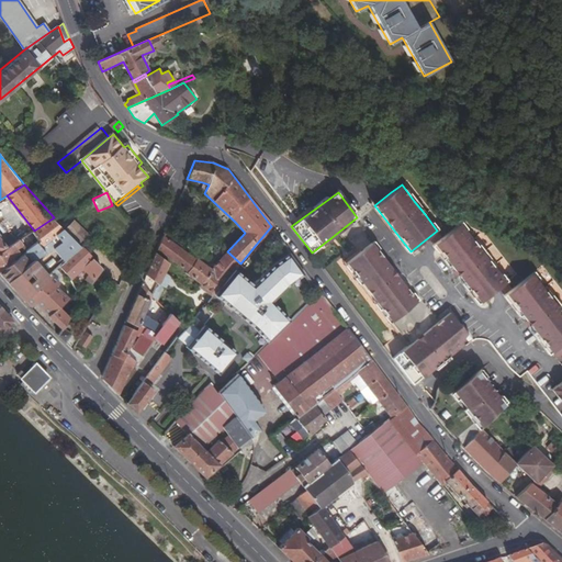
[(41,247),(62,231),(54,217),(34,231),(40,242),(37,244),(41,247)]
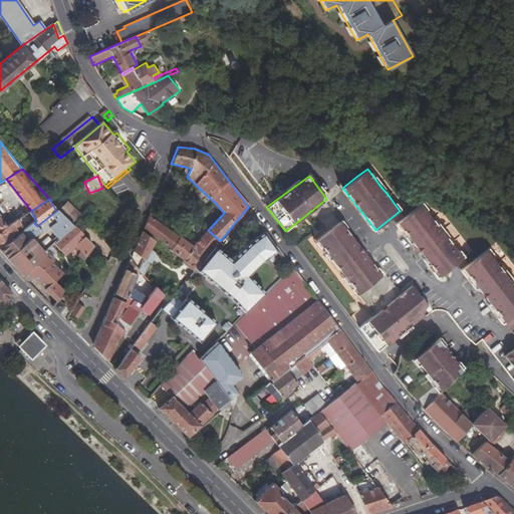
[(513,314),(513,286),(497,264),(486,250),(468,264),(463,258),(452,243),(442,231),(422,205),(398,223),(439,276),(458,262),(504,321),(504,322),(513,314)]
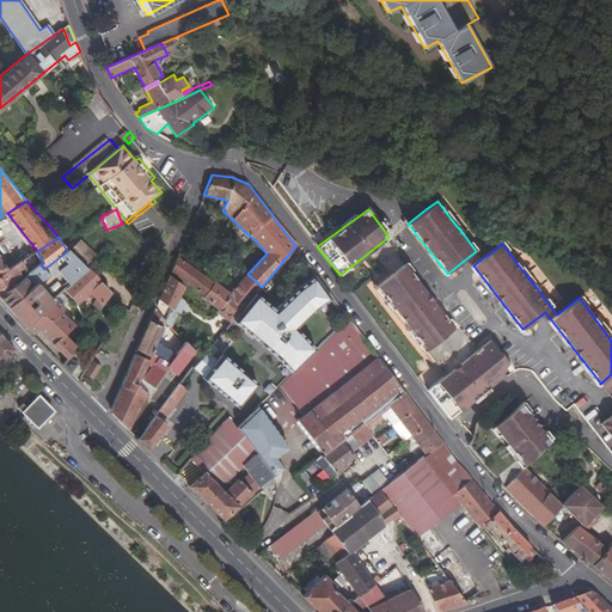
[(86,249),(75,259),(84,269),(96,257),(86,249)]
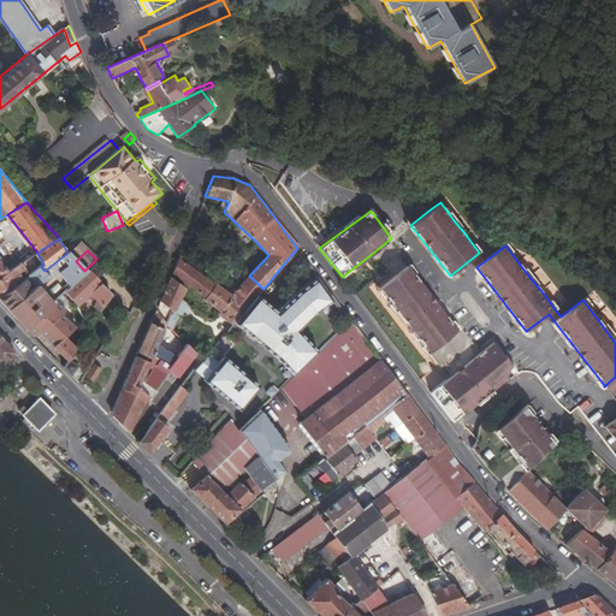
[(63,276),(72,288),(87,273),(84,271),(76,261),(67,253),(45,271),(51,277),(48,278),(49,279),(67,265),(71,270),(63,276)]
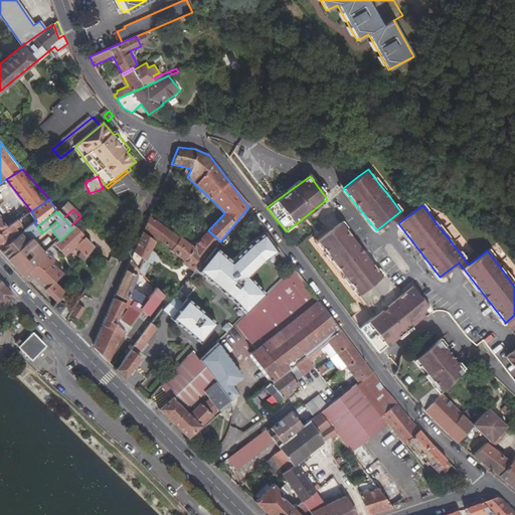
[(0,230),(16,220),(11,214),(1,222),(0,220),(0,215),(0,216),(0,215),(0,230)]
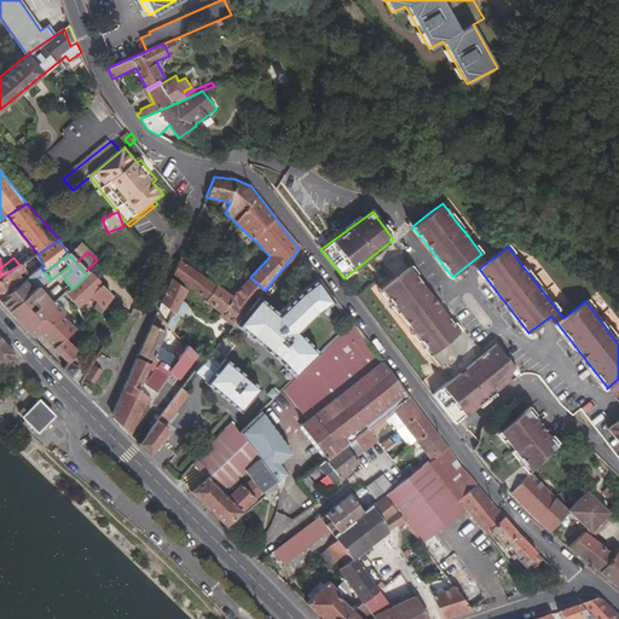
[(206,301),(220,312),(233,296),(217,285),(215,285),(179,260),(173,275),(207,299),(206,301)]
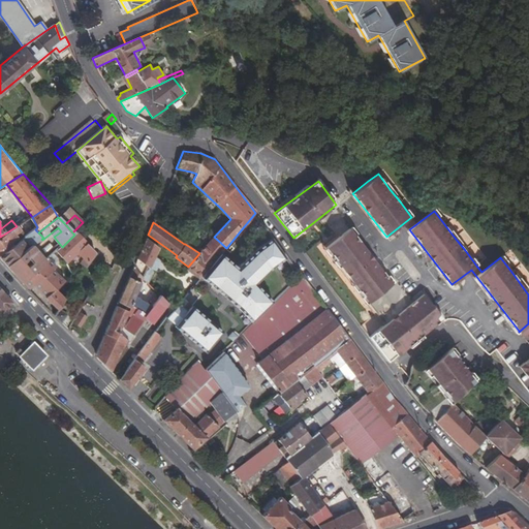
[(25,234),(19,225),(17,226),(0,237),(0,253),(16,243),(13,241),(25,234)]
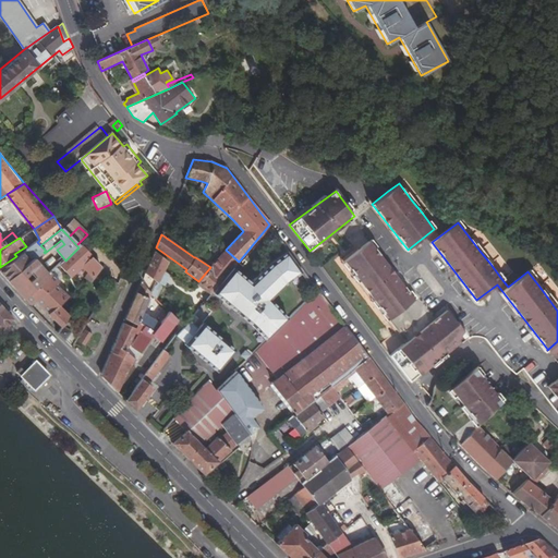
[(371,241),(358,251),(346,259),(343,262),(388,319),(415,299),(395,273),(371,241)]
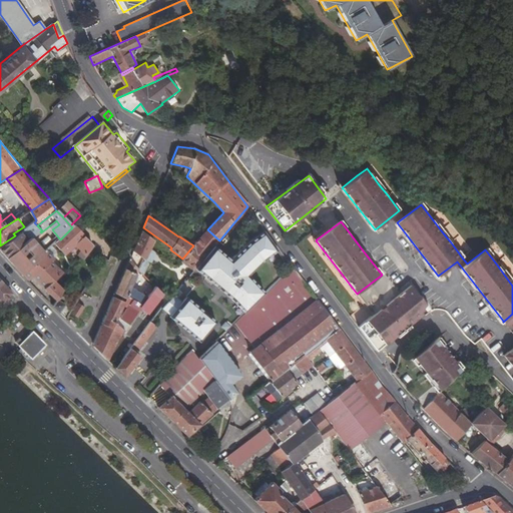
[(31,238),(40,231),(42,230),(37,225),(34,222),(15,235),(0,245),(0,248),(4,252),(7,257),(21,246),(18,242),(25,236),(24,235),(26,233),(30,239),(31,238)]
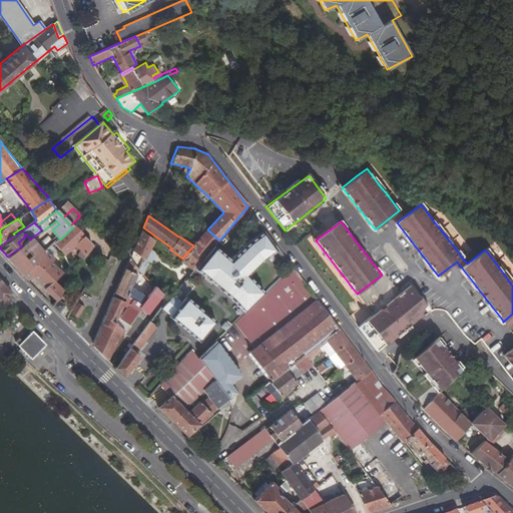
[(90,247),(72,227),(60,239),(52,246),(64,258),(74,247),(80,253),(76,259),(82,263),(91,250),(90,247)]
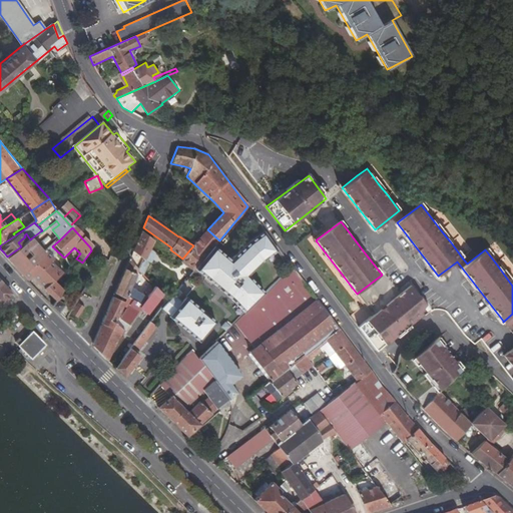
[(207,229),(193,245),(205,257),(216,243),(219,240),(207,229)]
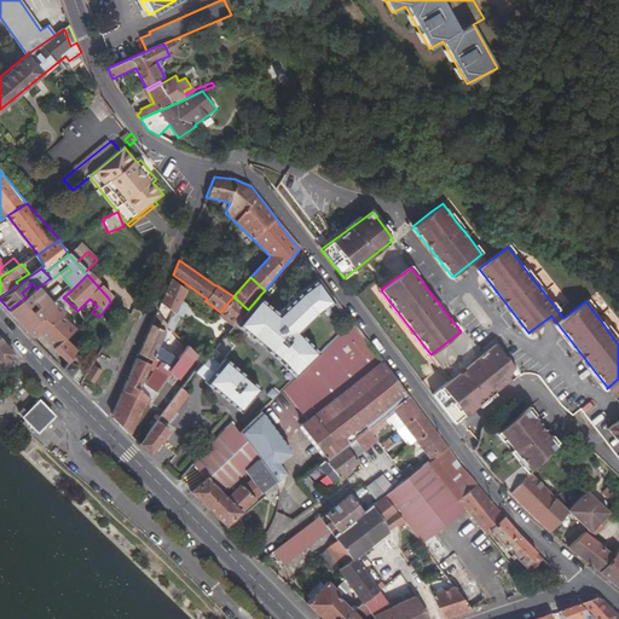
[(169,327),(183,299),(186,290),(171,278),(165,295),(156,313),(168,325),(169,327)]
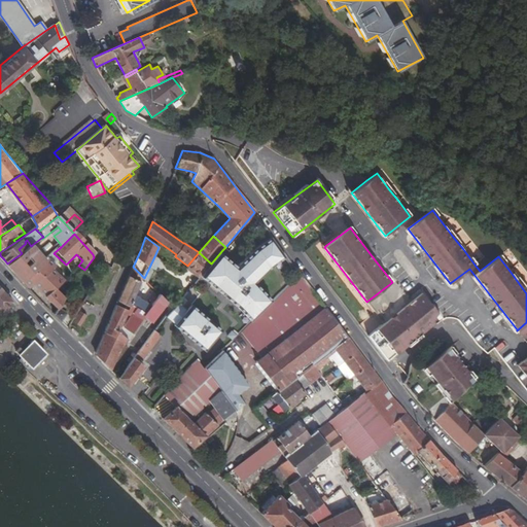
[(289,257),(274,237),(257,246),(239,265),(222,250),(211,264),(201,276),(200,276),(239,309),(251,322),(274,302),(258,282),(274,265),(289,257)]
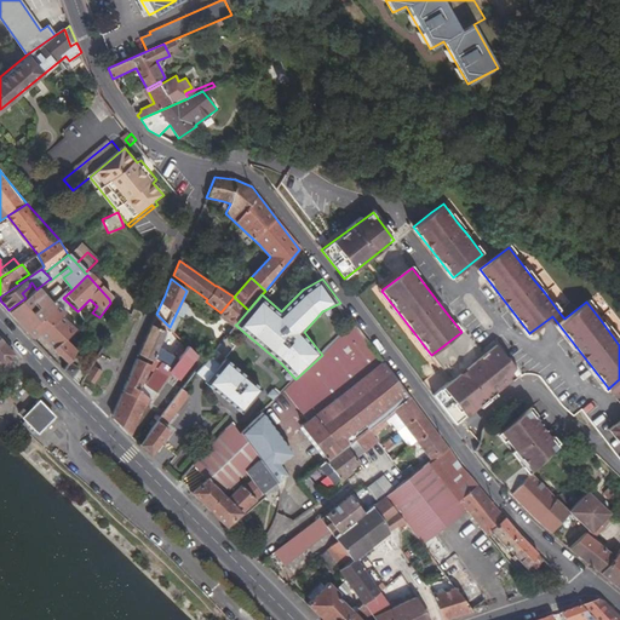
[(36,290),(26,298),(9,310),(17,320),(27,331),(52,305),(38,288),(36,290)]
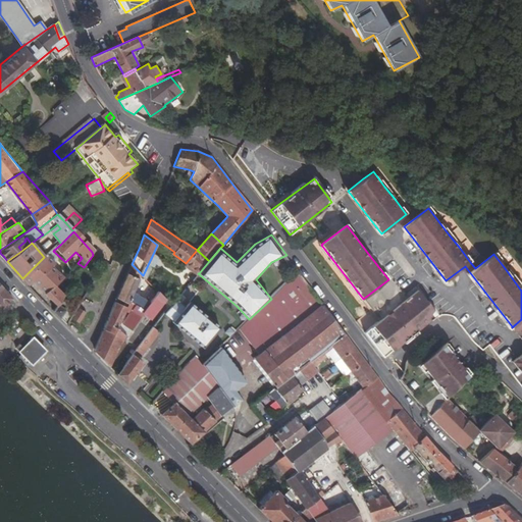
[(209,261),(197,250),(186,263),(199,273),(209,261)]
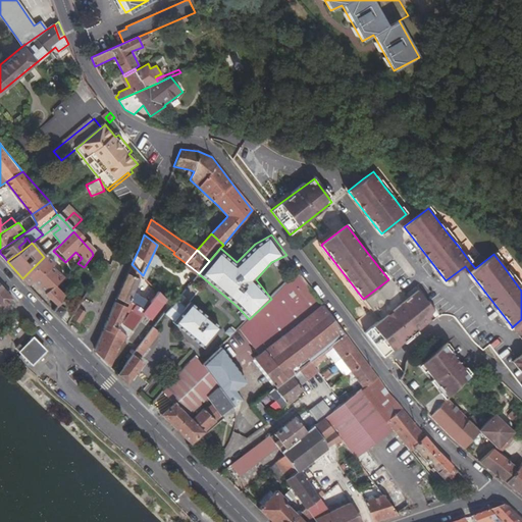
[(47,255),(44,257),(22,278),(28,283),(29,284),(33,281),(58,306),(59,305),(65,294),(55,285),(64,276),(53,266),(55,263),(47,255)]
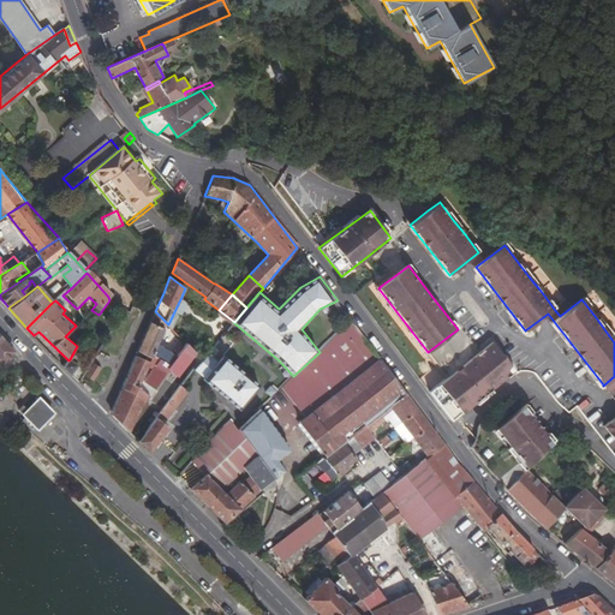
[(148,329),(138,352),(151,358),(154,354),(171,365),(177,357),(156,346),(167,323),(155,311),(148,329)]
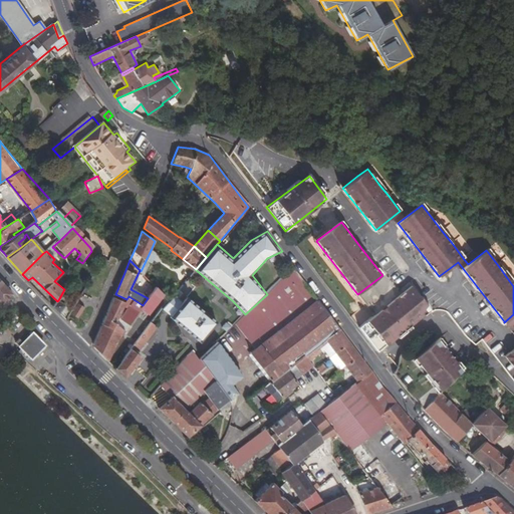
[(337,326),(295,268),(277,284),(267,294),(245,314),(236,322),(255,348),(250,351),(251,352),(272,380),(340,329),(337,326)]
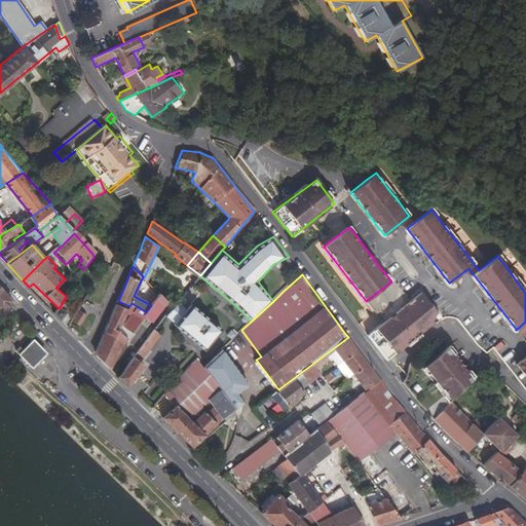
[(147,287),(157,297),(159,293),(150,284),(147,287)]
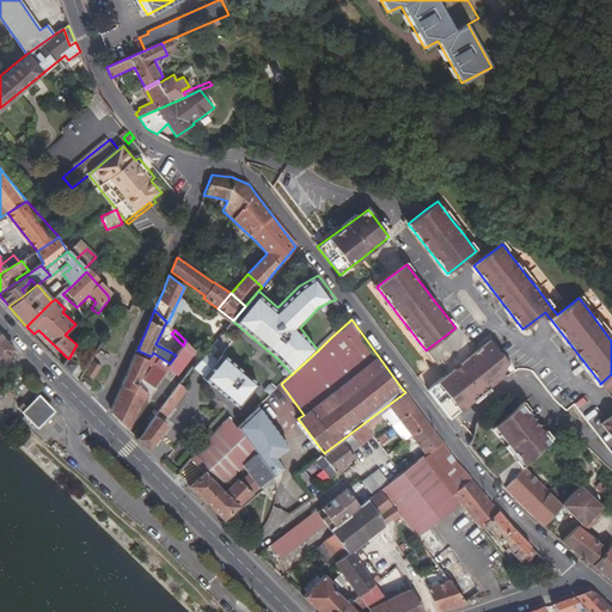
[(0,363),(16,350),(12,347),(5,338),(0,332),(0,363)]
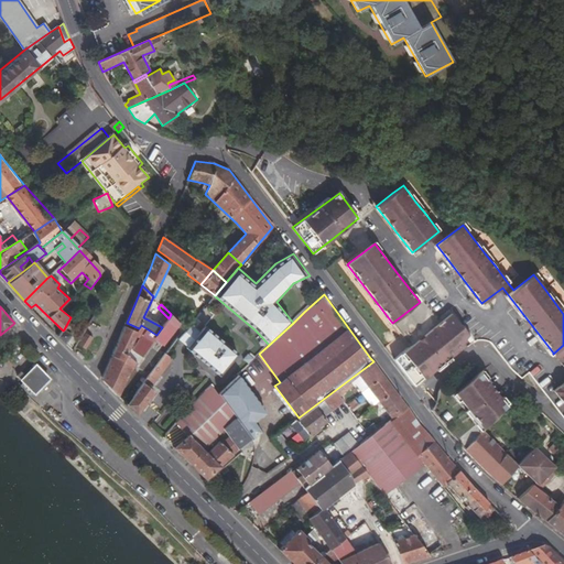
[(179,322),(171,314),(169,318),(162,327),(156,335),(154,338),(162,344),(179,322)]
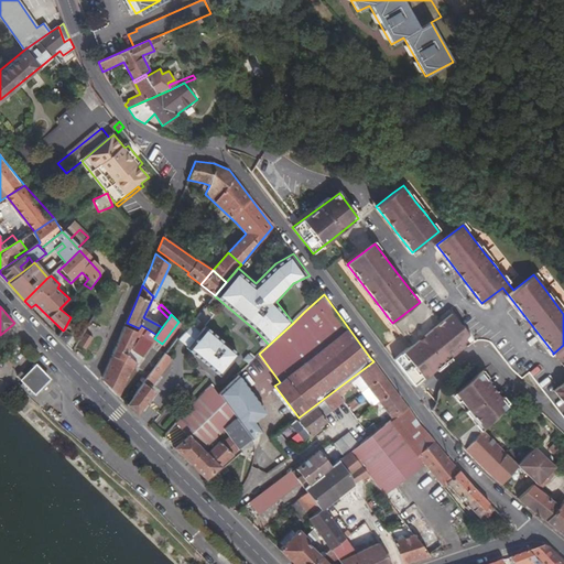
[(452,314),(423,335),(413,344),(393,359),(413,386),(472,339),(452,314)]
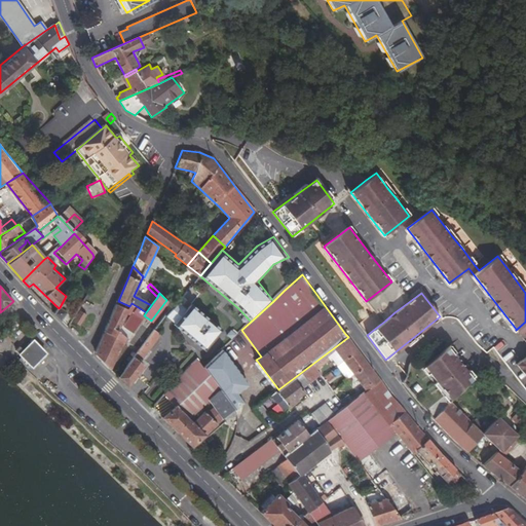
[(129,306),(128,309),(118,332),(126,338),(127,338),(132,333),(133,333),(144,315),(146,312),(132,303),(129,306)]
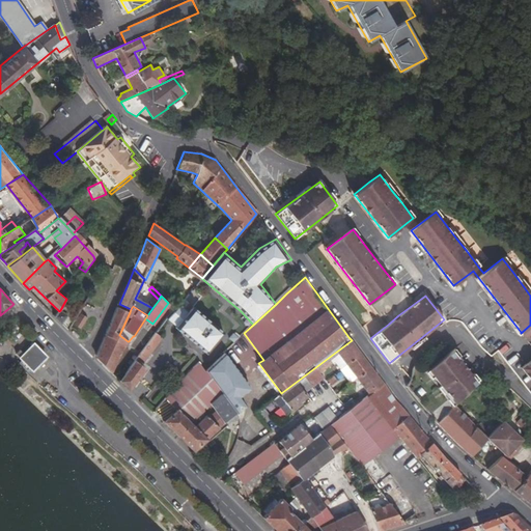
[(175,310),(167,319),(176,327),(175,328),(205,355),(223,334),(193,308),(188,313),(179,306),(175,310)]
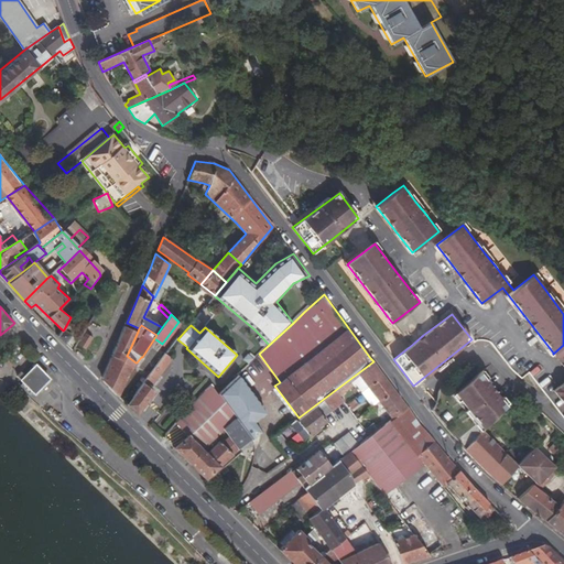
[(110,388),(118,396),(136,362),(127,356),(138,332),(125,326),(102,378),(104,382),(110,388)]
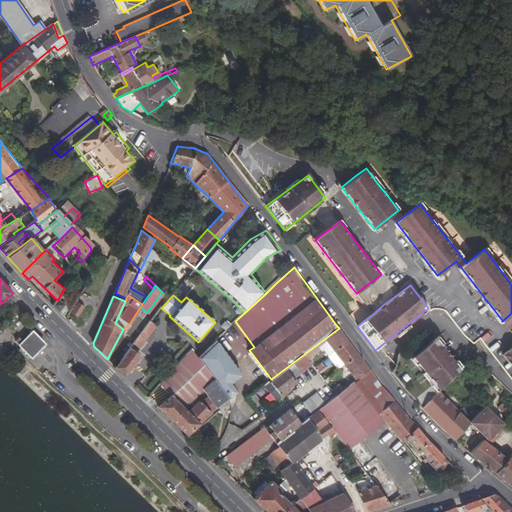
[(64,304),(58,299),(57,300),(53,305),(60,311),(64,304)]
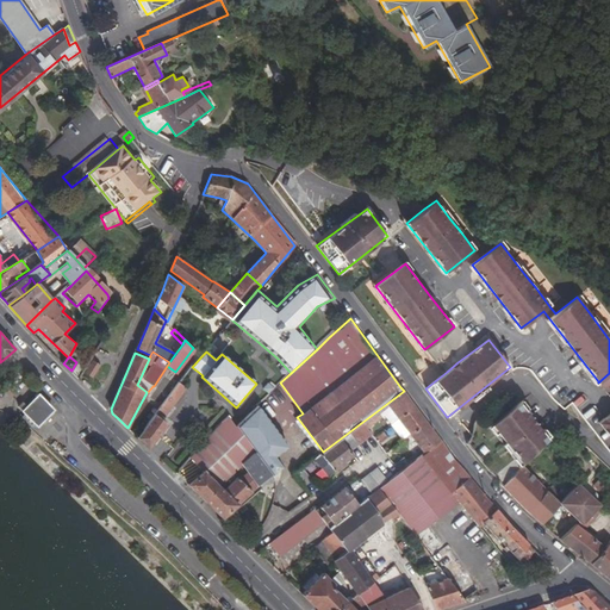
[(93,360),(85,373),(93,378),(101,365),(93,360)]
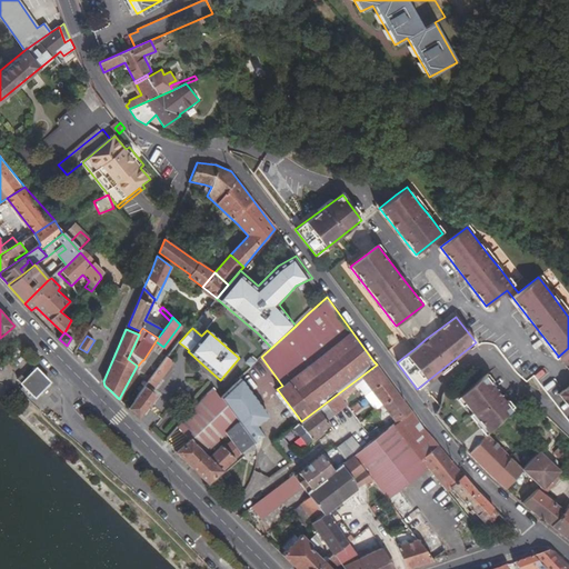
[(145,386),(128,408),(139,418),(157,395),(151,391),(173,361),(167,357),(143,386),(145,386)]
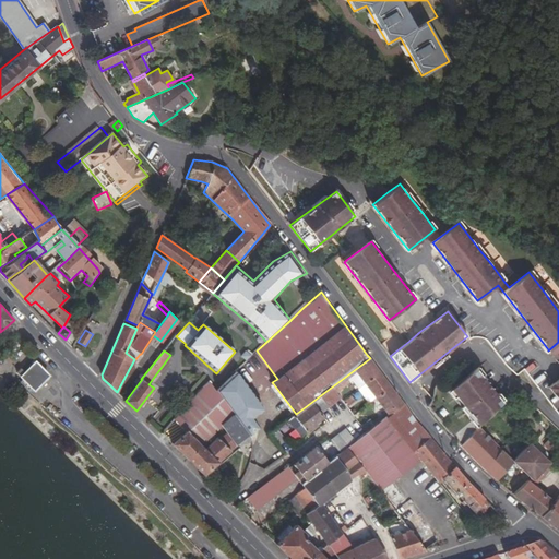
[(240,358),(245,363),(249,358),(245,354),(240,358)]
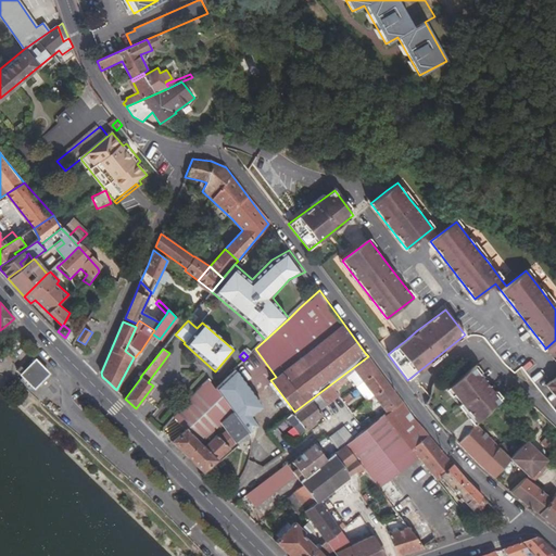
[(402,403),(368,356),(294,412),(286,419),(299,434),(323,415),(319,412),(328,405),(339,395),(336,391),(349,380),(346,377),(355,370),(364,382),(374,395),(388,414),(402,403)]
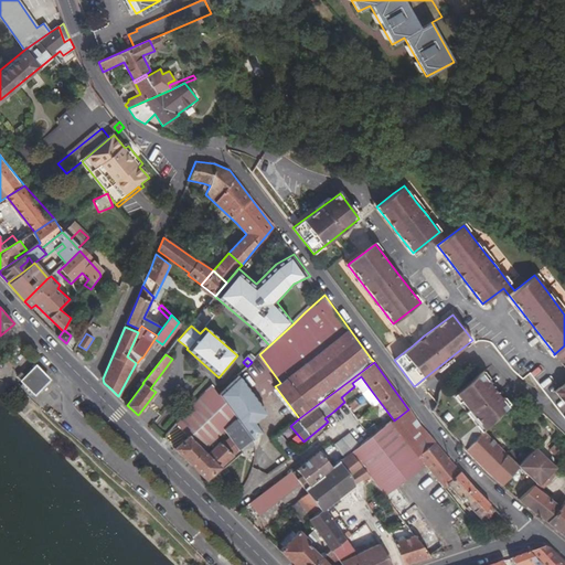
[(564,383),(555,392),(564,404),(564,363),(563,365),(564,368),(564,383)]
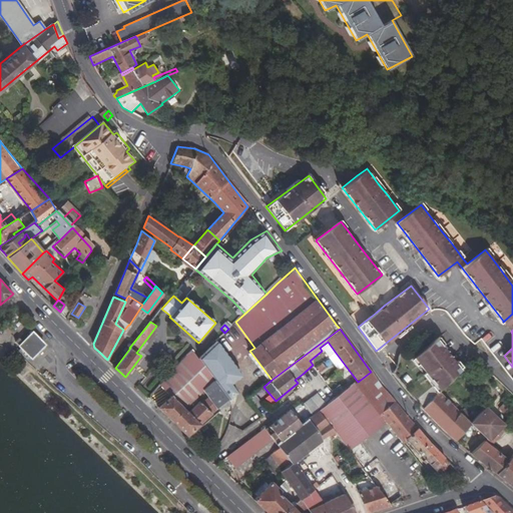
[(28,358),(31,355),(33,357),(45,344),(34,332),(25,342),(21,338),(17,342),(23,347),(20,350),(28,358)]
